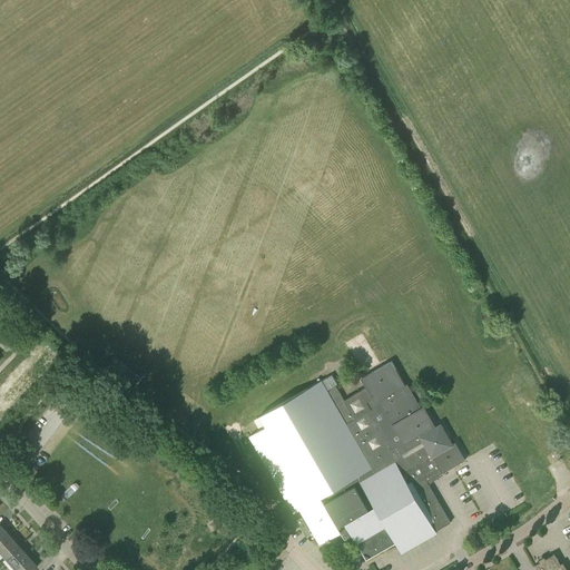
[(391,361),(360,379),(365,389),(344,401),(336,386),(327,391),(321,381),(259,415),(261,416),(254,420),(258,428),(265,424),(266,426),(248,436),(294,513),(301,509),(304,516),(296,520),(306,537),(313,532),(320,544),(341,532),(344,540),(349,538),(352,537),(366,561),(371,558),(395,543),(401,553),(436,532),(435,531),(451,522),(429,485),(434,481),(442,473),(465,460),(455,442),(452,444),(440,424),(435,426),(423,405),(421,406),(406,383),(404,384),(396,370),(391,361)]
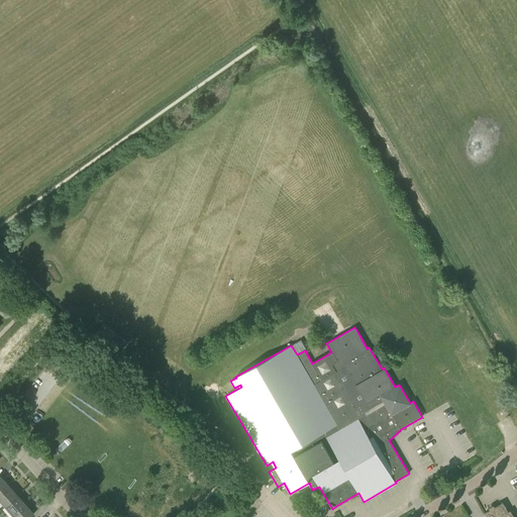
[(0,493),(8,486),(0,477),(0,493)]
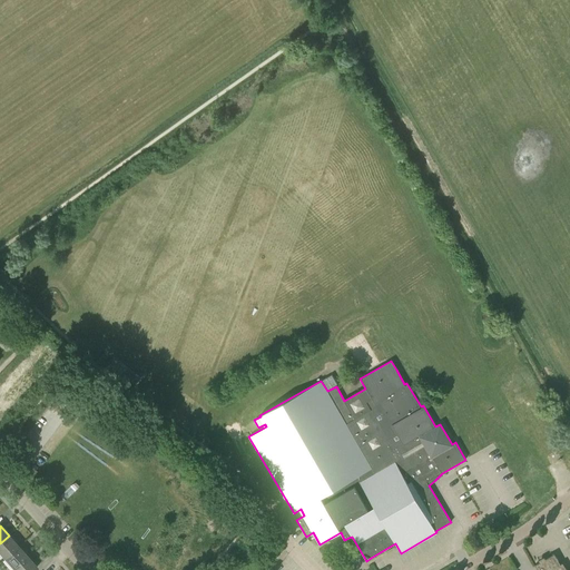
[(0,552),(5,558),(18,546),(9,536),(0,543),(0,552)]
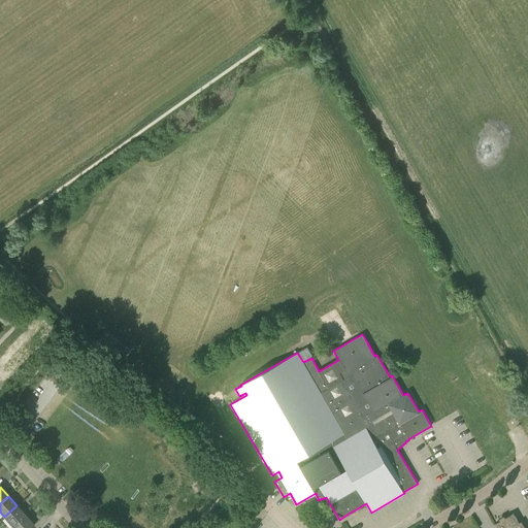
[(12,527),(26,516),(17,505),(4,517),(12,527)]
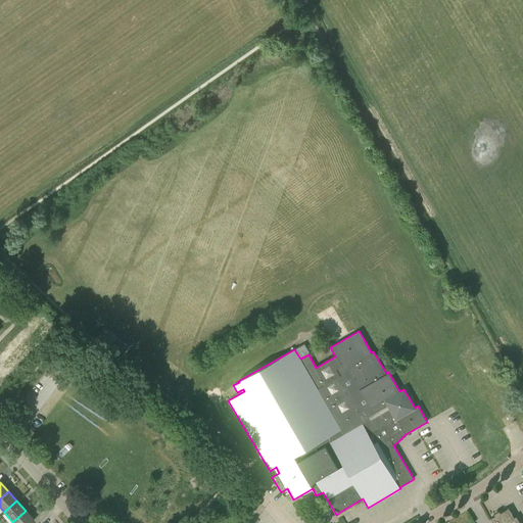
[(514,518),(509,508),(491,518),(493,522),(520,522),(516,517),(514,518)]
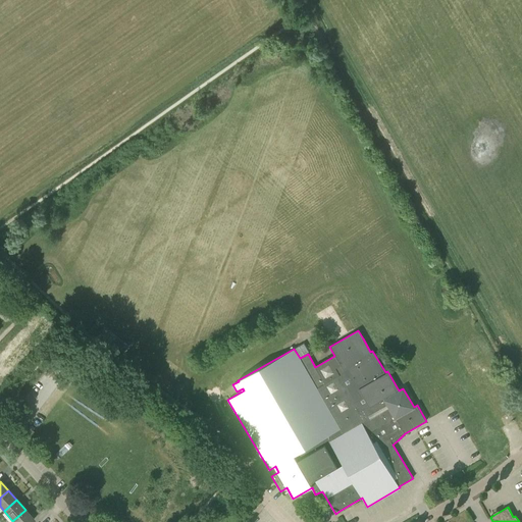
[(25,510),(12,521),(13,521),(31,521),(34,519),(25,510)]
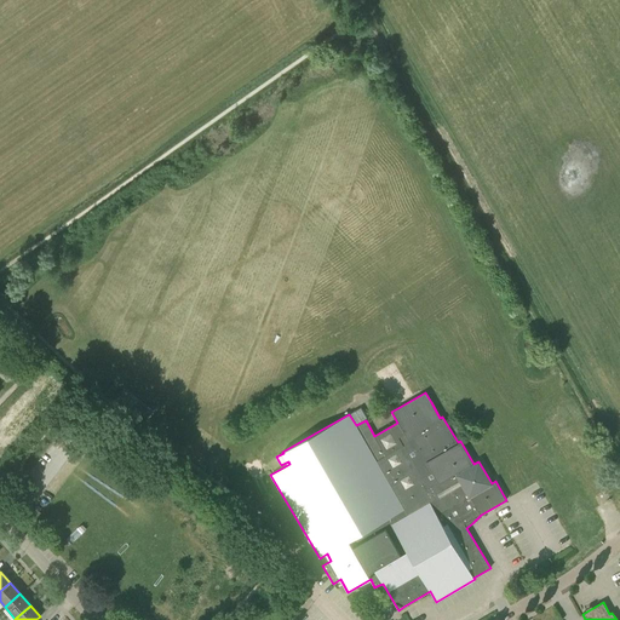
All buildings are outlined.
